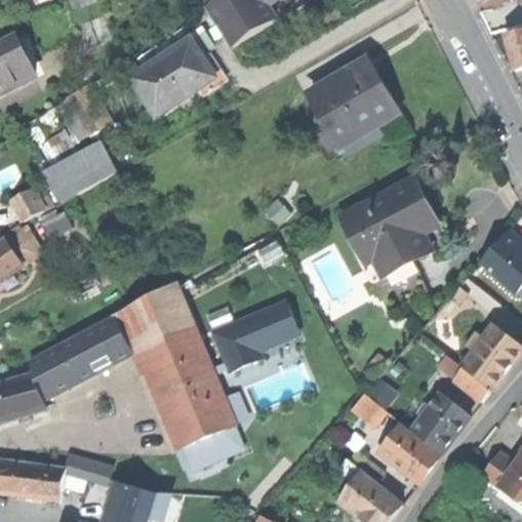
[(274,18),(263,0),(209,0),(205,3),(231,46),(274,18)]
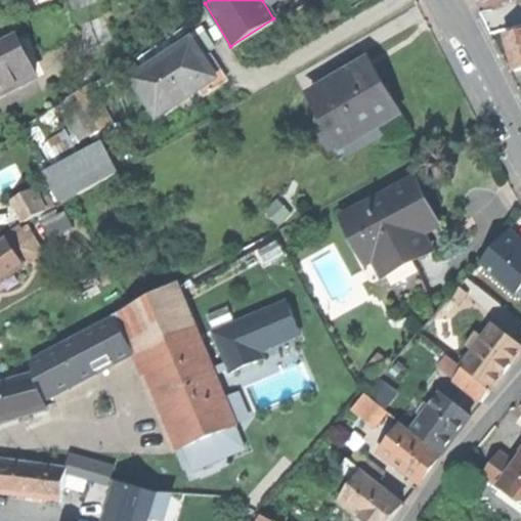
[(489,30),(520,20),(520,0),(513,0),(479,10),(489,30)]
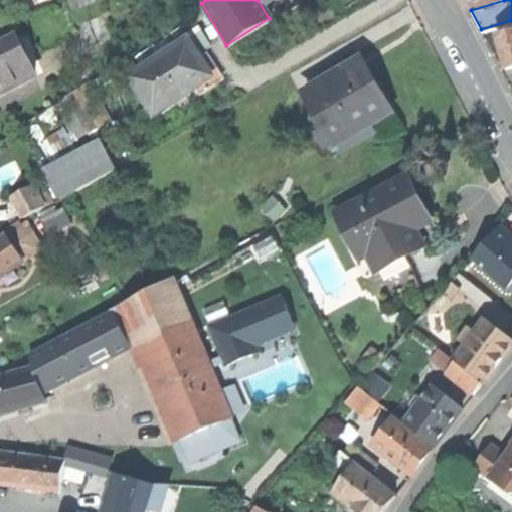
[(501,51),(505,64),(511,62),(511,27),(496,32),(501,51)]
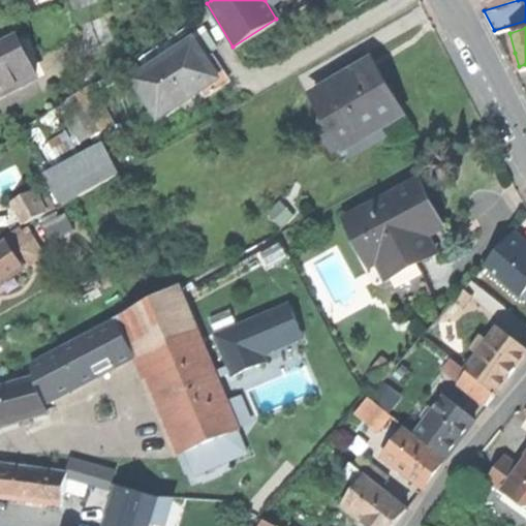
[(130,74),(155,115),(216,75),(203,54),(191,36),(130,74)]
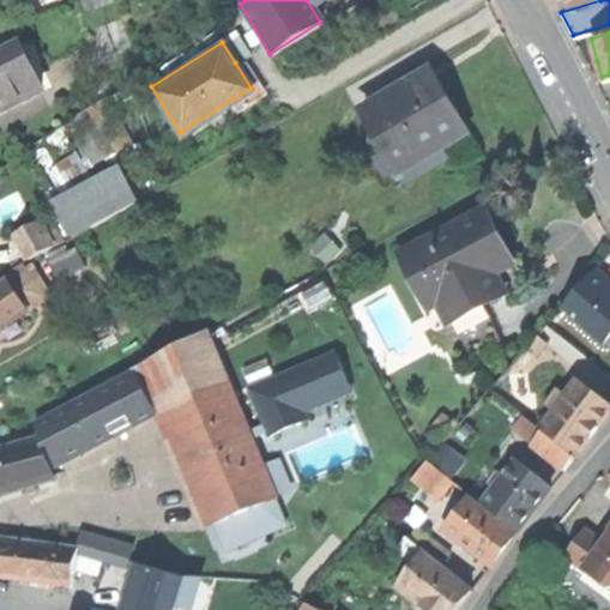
[(0,107),(41,90),(19,46),(0,54),(0,107)]
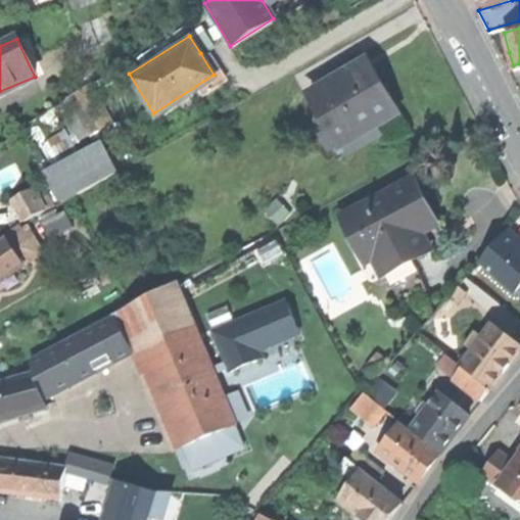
[(309,90),(338,141),(375,120),(376,122),(394,110),(382,88),(368,63),(347,76),(344,69),(309,90)]
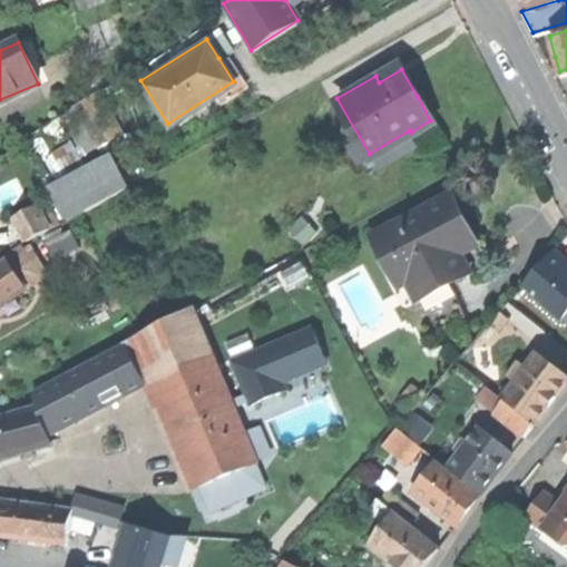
[(71,104),(98,145),(123,129),(96,88),(71,104)]
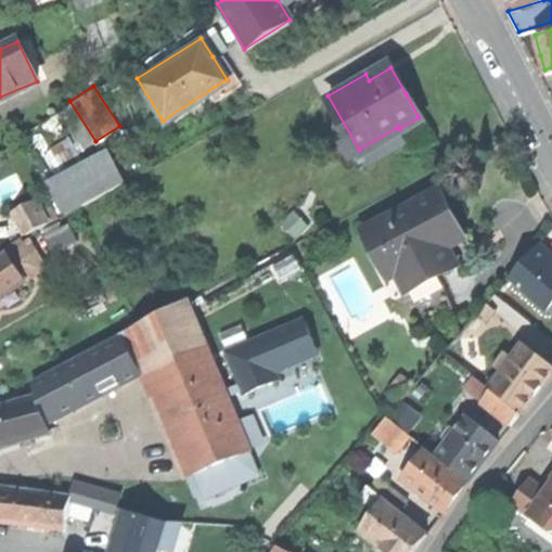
[(108,152),(50,182),(65,212),(123,181),(108,152)]
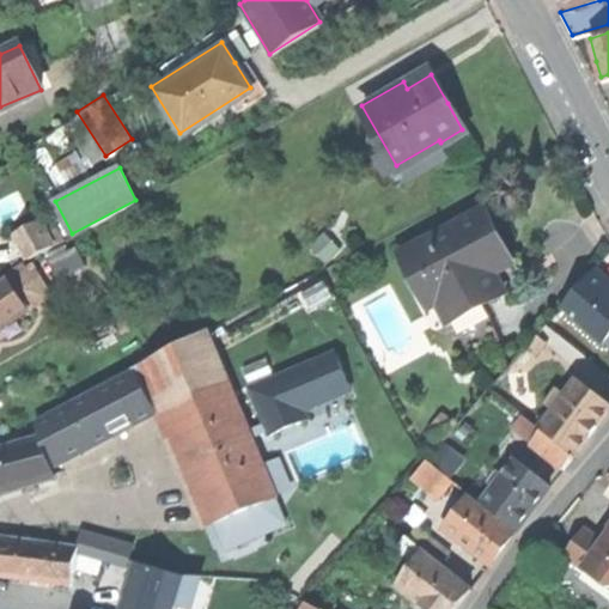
[(397,250),(416,287),(425,282),(438,309),(473,292),(479,303),(482,302),(503,291),(493,272),(488,262),(498,256),(489,239),(498,235),(492,224),(483,206),(397,250)]
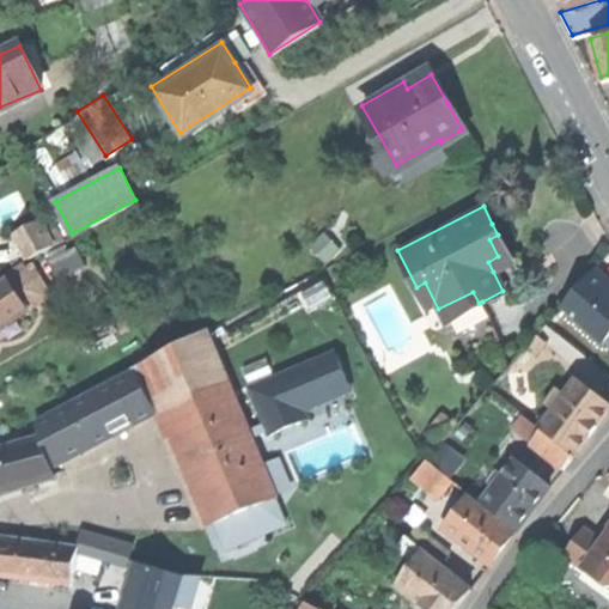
[(13,230),(26,256),(52,243),(37,217),(13,230)]
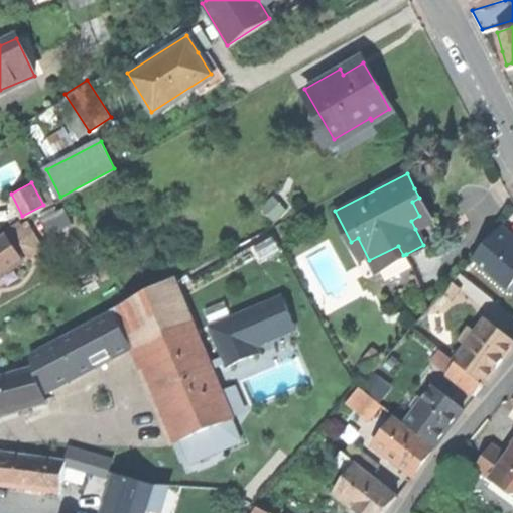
[(431,221),(419,198),(412,202),(419,216),(411,221),(415,229),(431,221)]
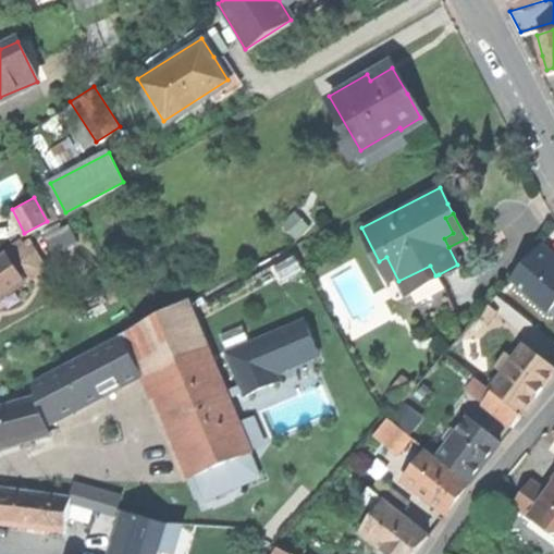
[(553,293),(553,249),(534,234),(500,277),(541,309),(553,293)]
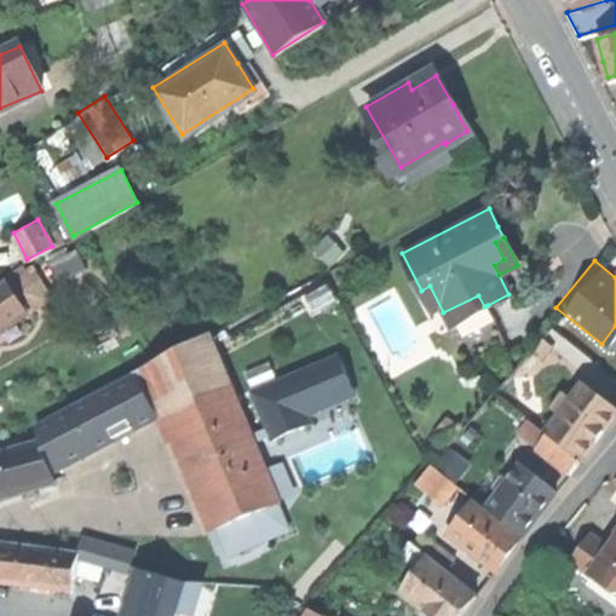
[(0,324),(24,310),(6,280),(0,283),(0,324)]
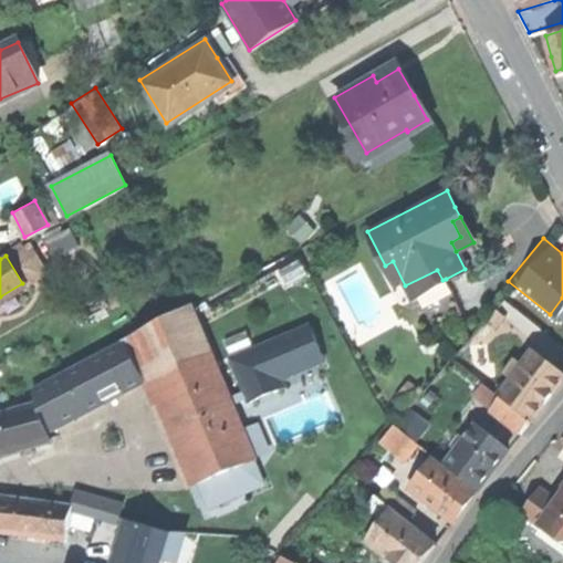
[(413,295),(442,280),(437,270),(405,285),(393,261),(385,266),(403,300),(413,295)]
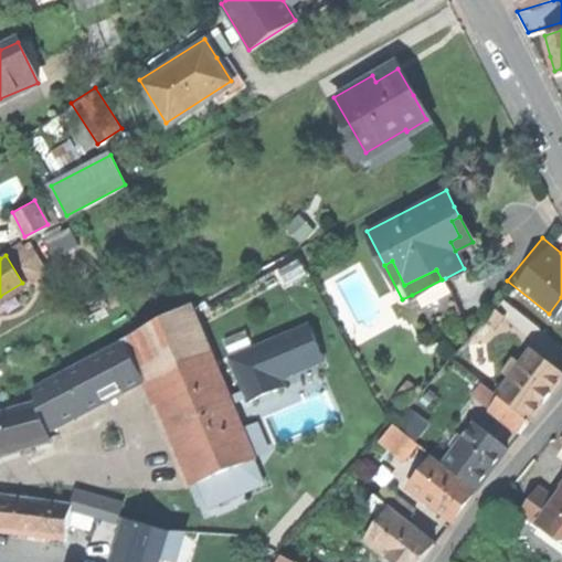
[(462,310),(445,278),(442,279),(412,295),(433,325),(462,310)]
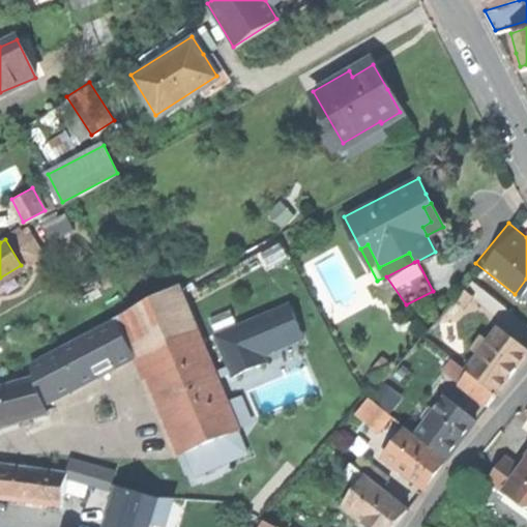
[(144,326),(151,342),(195,324),(178,283),(136,304),(146,325),(144,326)]
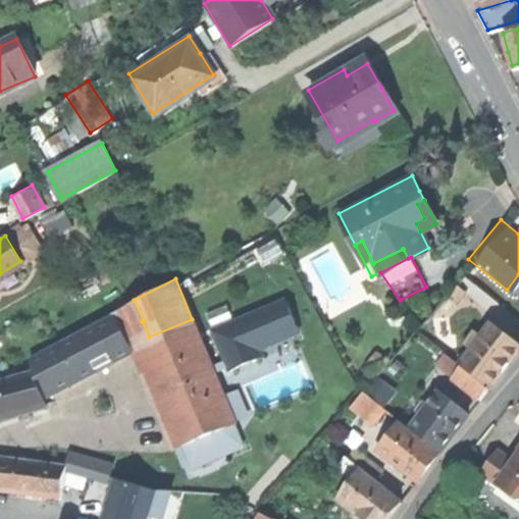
[(287,294),(211,327),(230,369),(263,355),(260,348),(302,329),(287,294)]
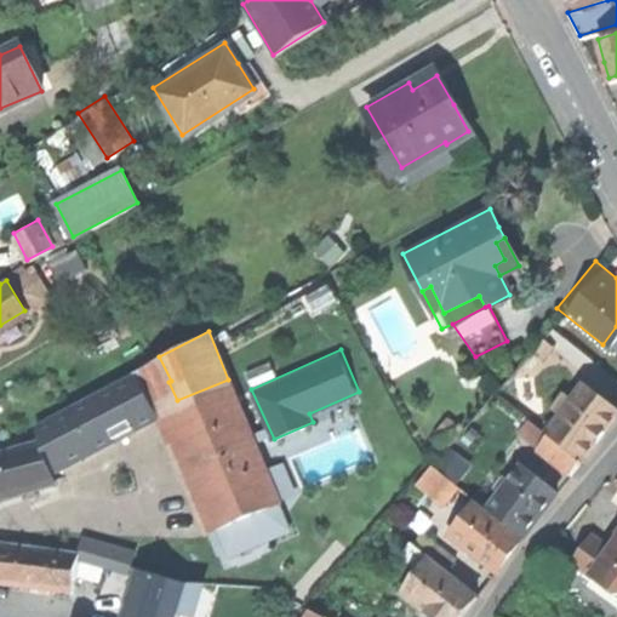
[(144,394),(169,382),(171,381),(159,356),(132,371),(133,373),(144,394)]
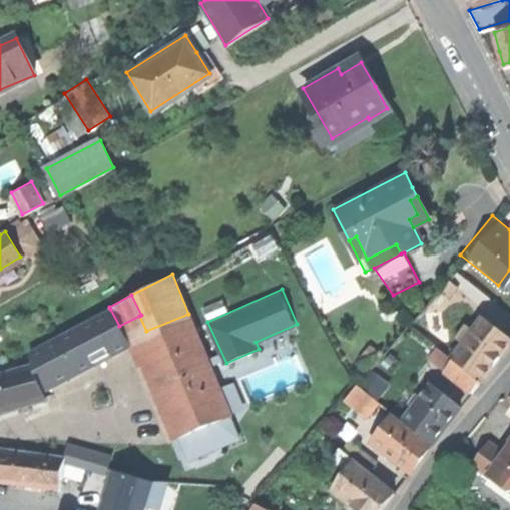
[(57,340),(73,371),(128,344),(119,326),(110,309),(55,336),(57,340)]
